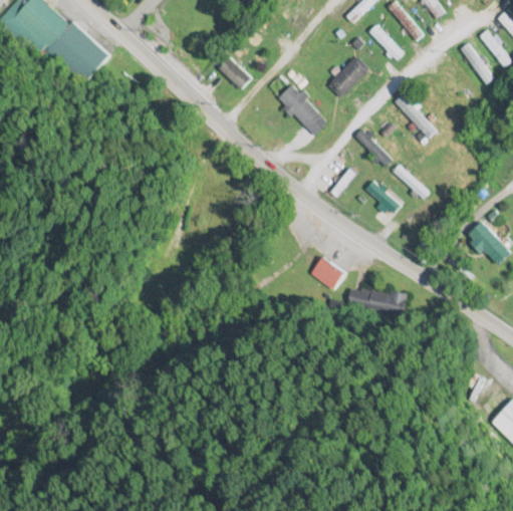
[(362,0),(346,16),(352,23),(375,0),(362,0)]
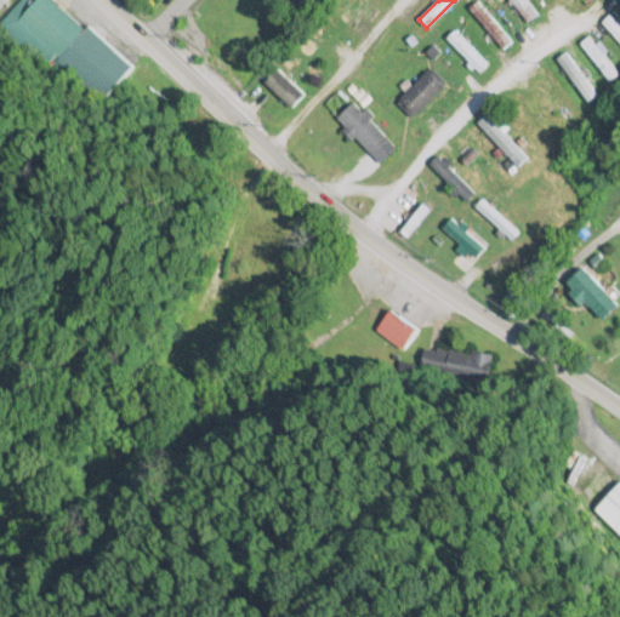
[(512,43),(478,0),(468,9),(502,50),(512,43)]
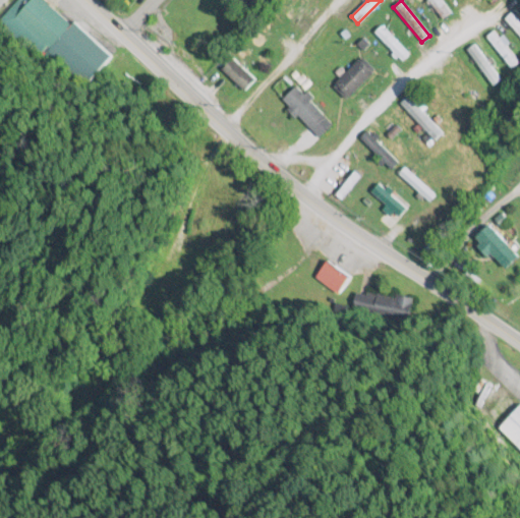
[(428,0),(444,19),(453,12),(443,0),(428,0)]
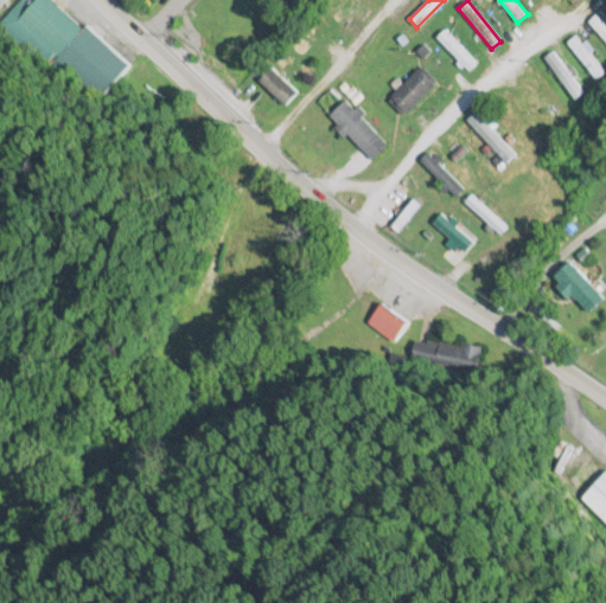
[(605,23),(598,14),(588,23),(605,40),(605,23)]
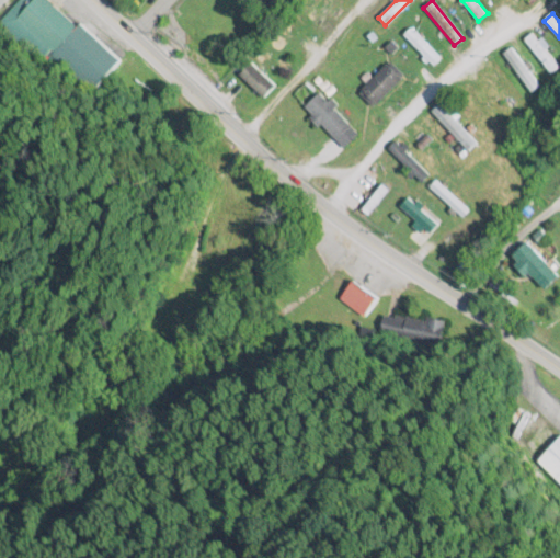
[(403,35),(433,66),(442,58),(411,27),(403,35)]
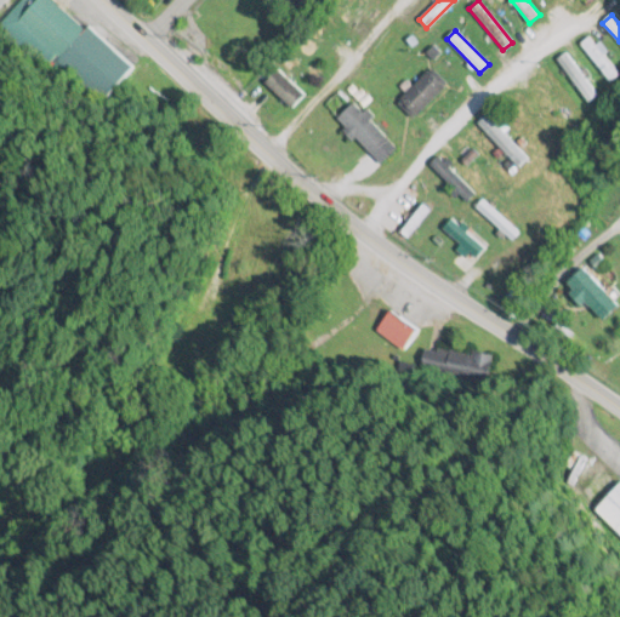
[(619,72),(619,70),(590,35),(580,44),(612,80),(619,72)]
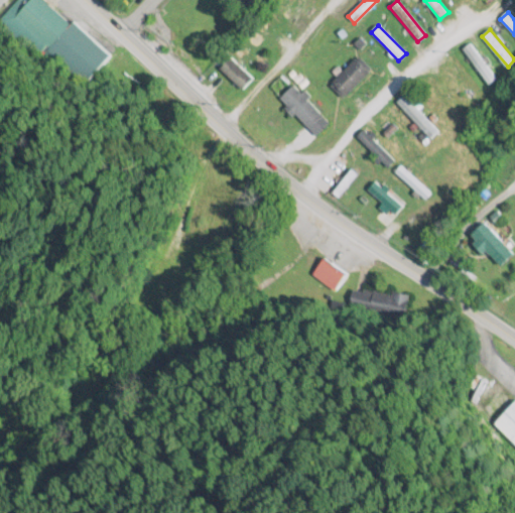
[(271,45),(259,32),(245,45),(257,58),(271,45)]
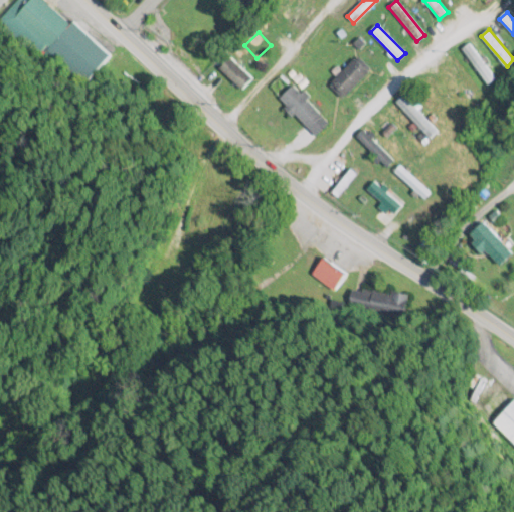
[(496,77),(470,42),(461,49),(488,84),(496,77)]
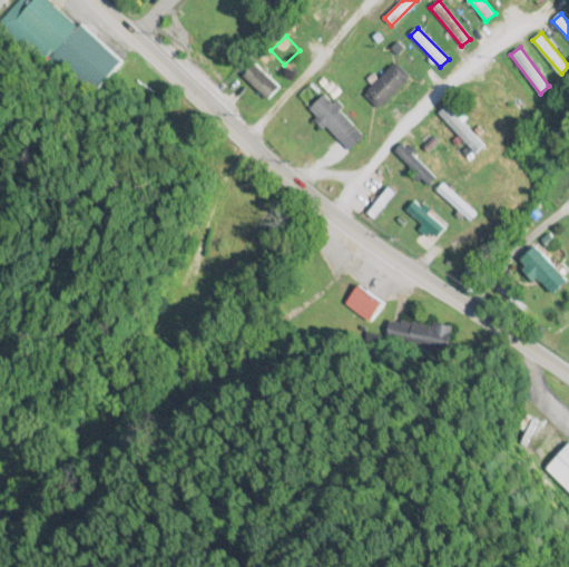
[(267,97),(282,82),(254,55),(239,70),(267,97)]
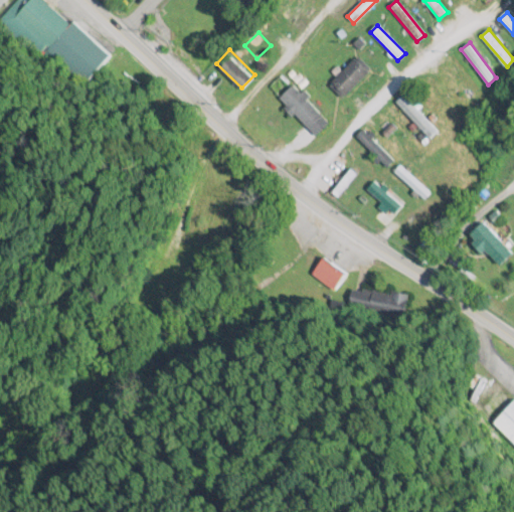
[(369,71),(355,57),(329,83),(343,98),(369,71)]
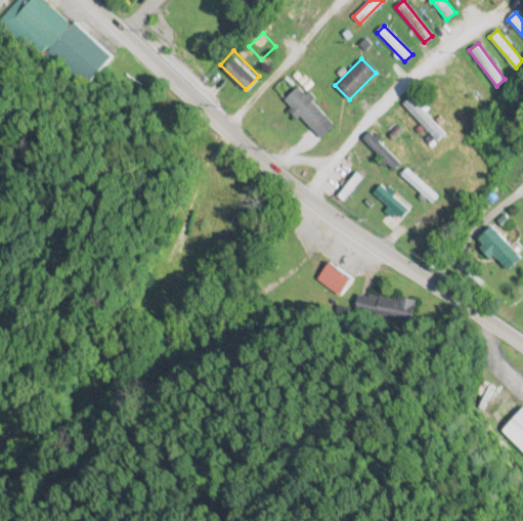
[(321,137),(335,123),(298,86),(284,99),(321,137)]
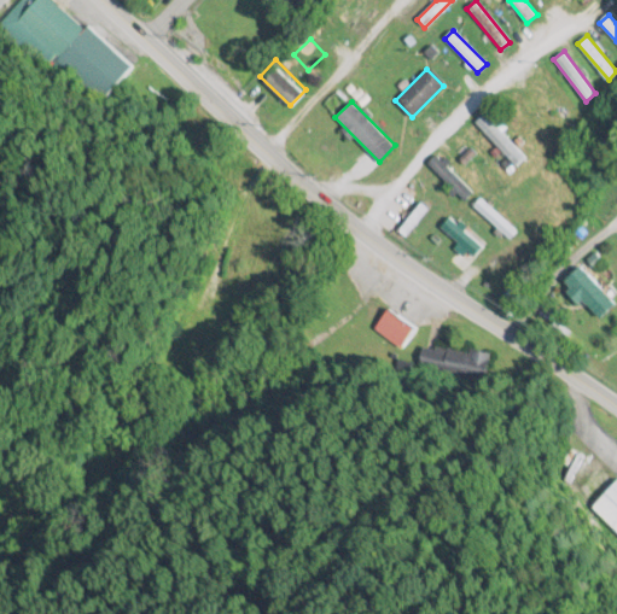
[(473,123),(516,165),(525,156),(483,115),(473,123)]
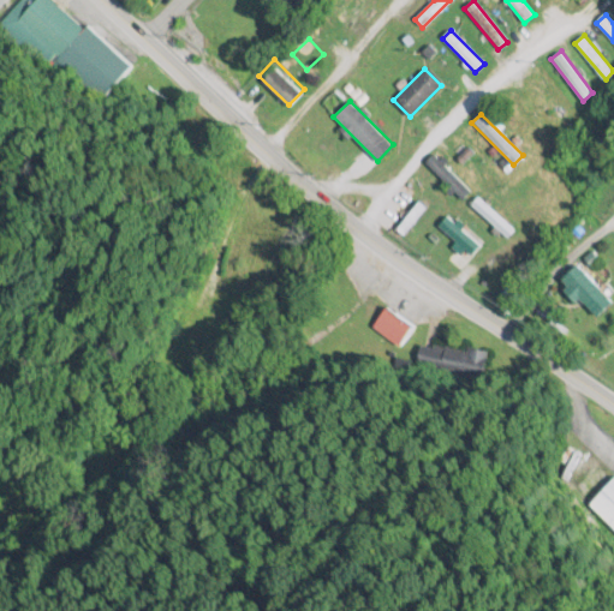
[(447,144),(488,187),(498,179),(457,135),(447,144)]
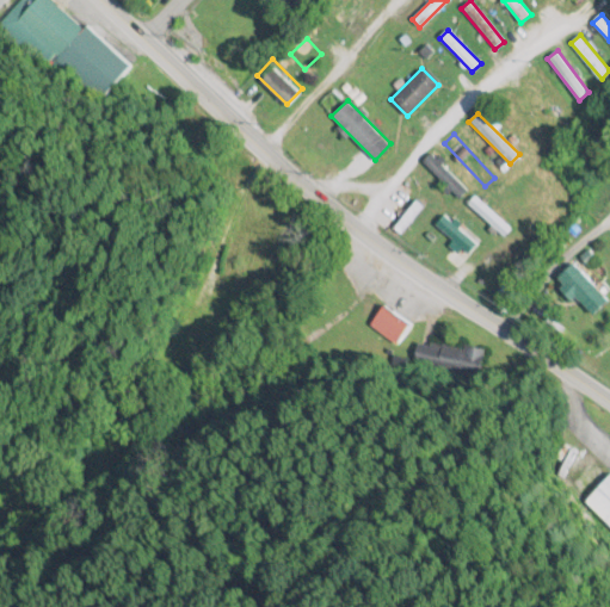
[(461,198),(468,190),(431,153),(423,161),(461,198)]
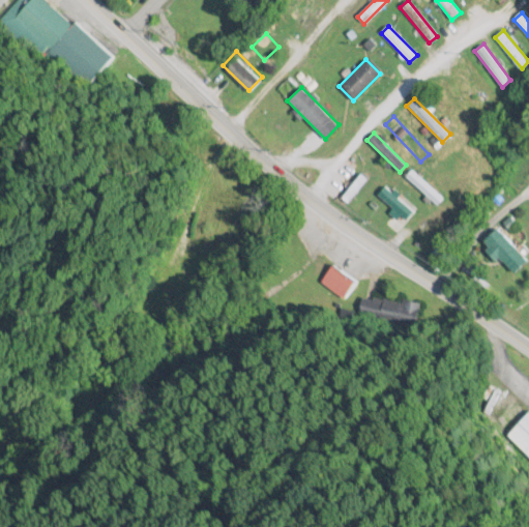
[(406,177),(437,204),(443,198),(412,170),(406,177)]
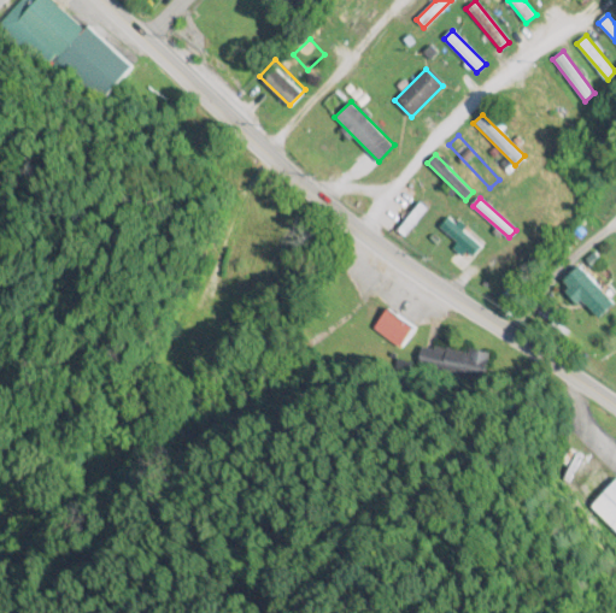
[(474,255),(482,245),(449,216),(439,228),(474,255)]
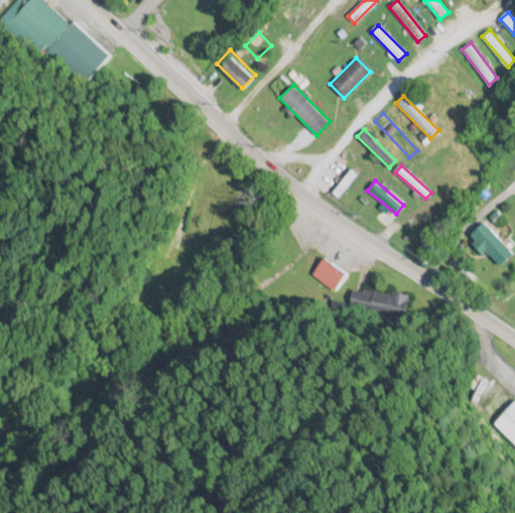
[(472,231),(498,267),(514,255),(488,219),(472,231)]
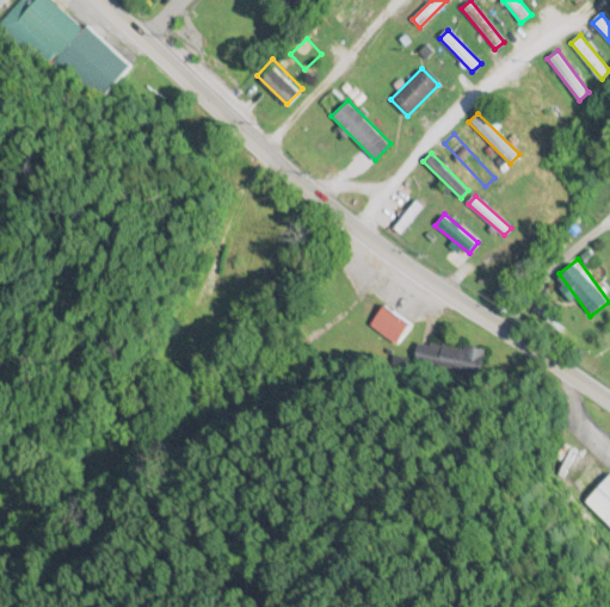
[(411,322),(383,304),(369,326),(396,344),(411,322)]
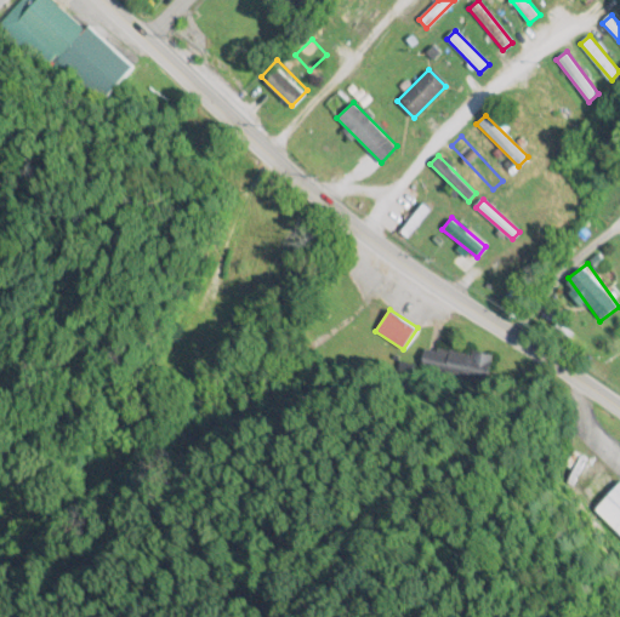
[(619,533),(619,483),(595,509),(619,533)]
